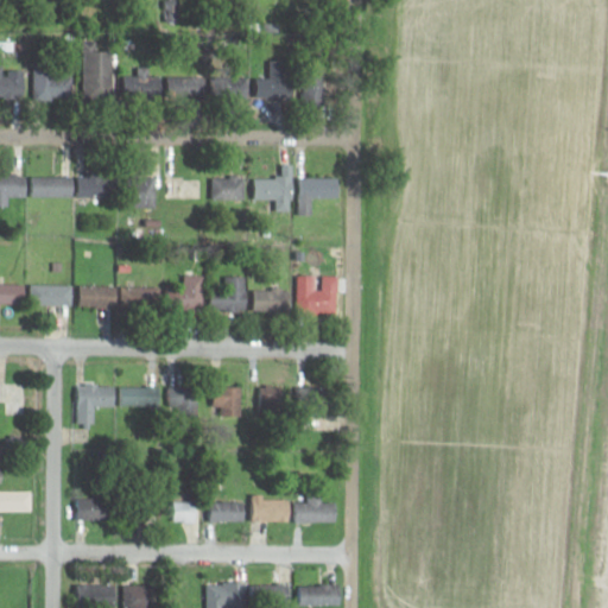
[(114,50),(95,50),(95,43),(84,43),(84,94),(114,94),(114,50)]
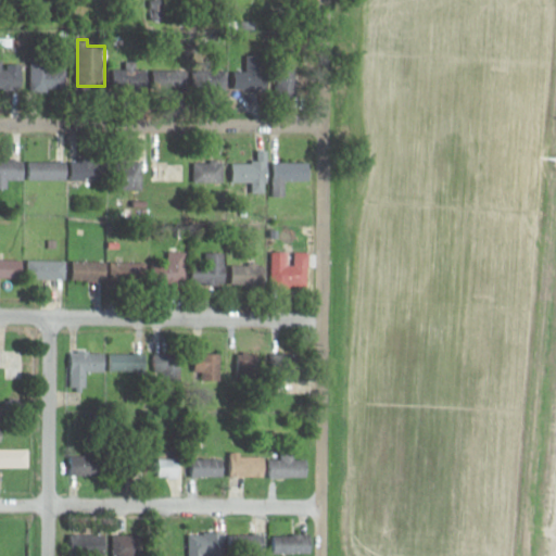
[(3,55),(0,55),(0,88),(24,88),(24,70),(3,70),(3,55)]
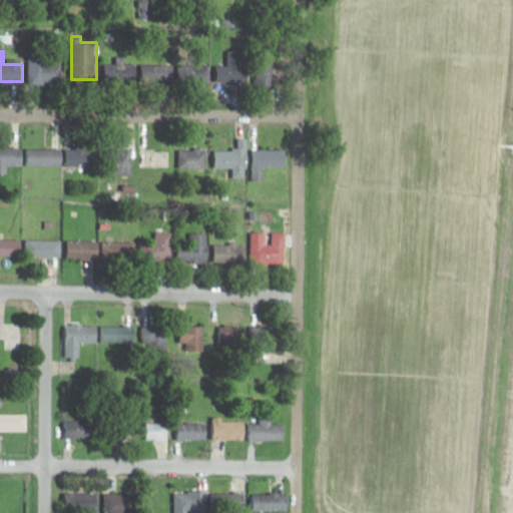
[(29,51),(29,82),(61,82),(61,62),(48,62),(48,51),(29,51)]
